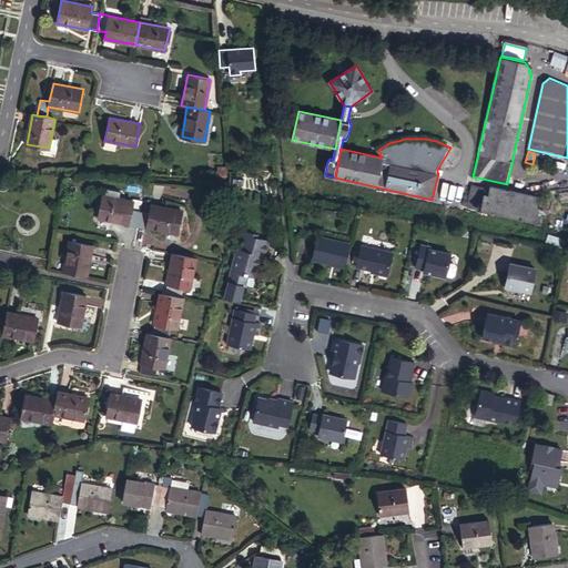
[(219,176),(229,176),(227,168),(219,168),(219,176)]
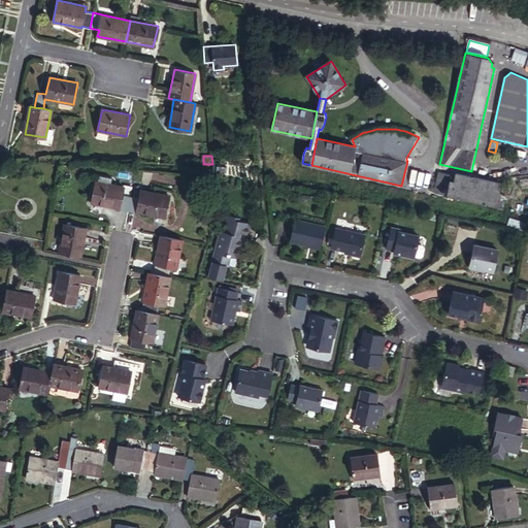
[(438,171),(433,192),(459,198),(495,205),(500,183),(452,171),(451,174),(438,171)]
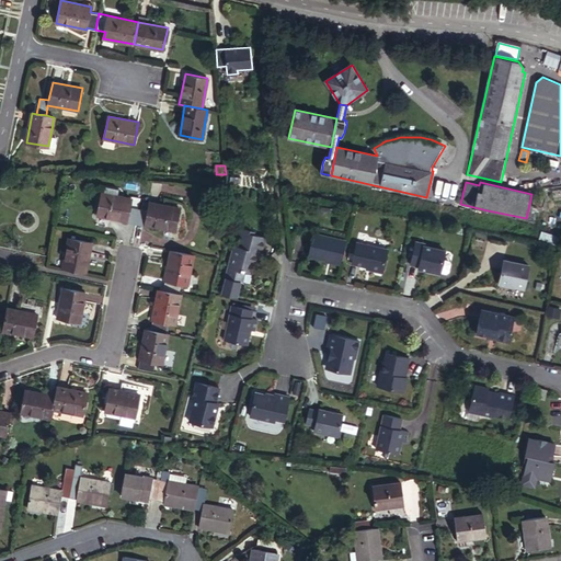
[(105,185),(104,192),(117,195),(118,189),(105,185)]
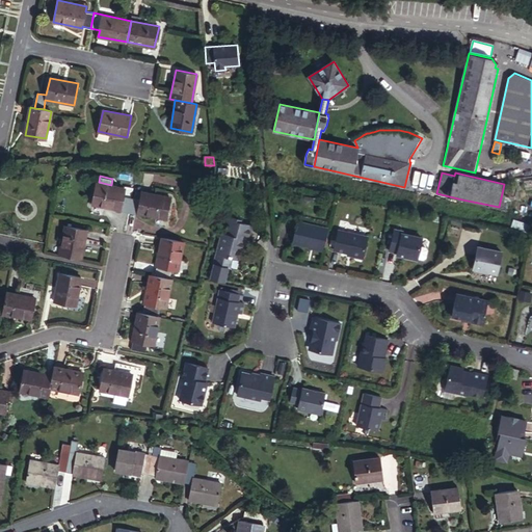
[(121,211),(128,212),(131,196),(123,195),(125,187),(111,185),(99,182),(97,182),(91,204),(121,209),(121,211)]
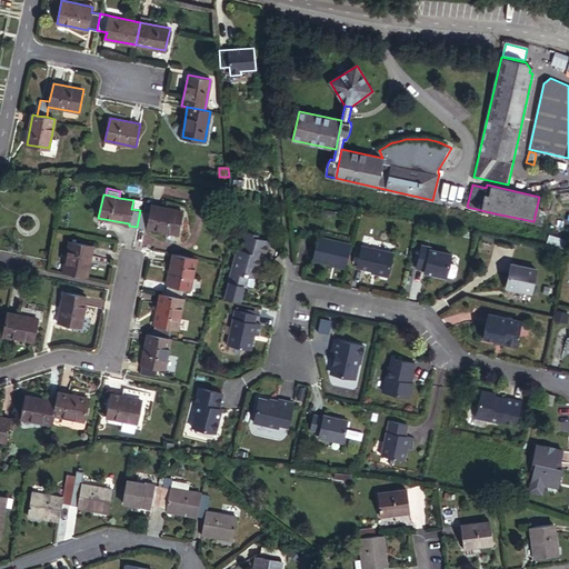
[(538,222),(537,226),(545,228),(550,201),(542,199),(538,222)]
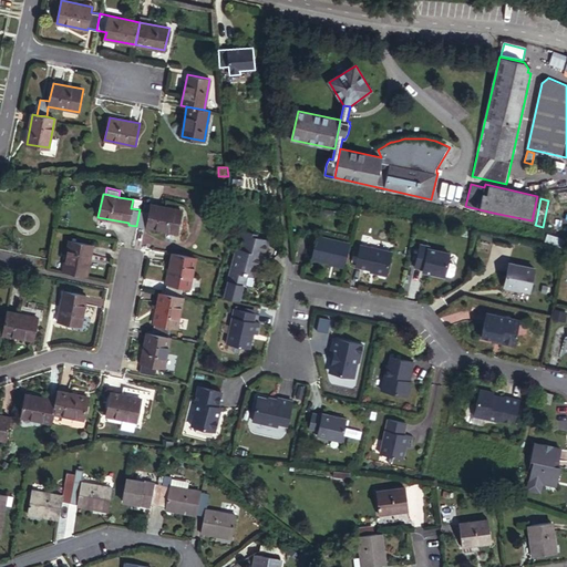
[(140,209),(136,226),(145,228),(146,226),(177,233),(182,209),(151,204),(150,212),(140,209)]
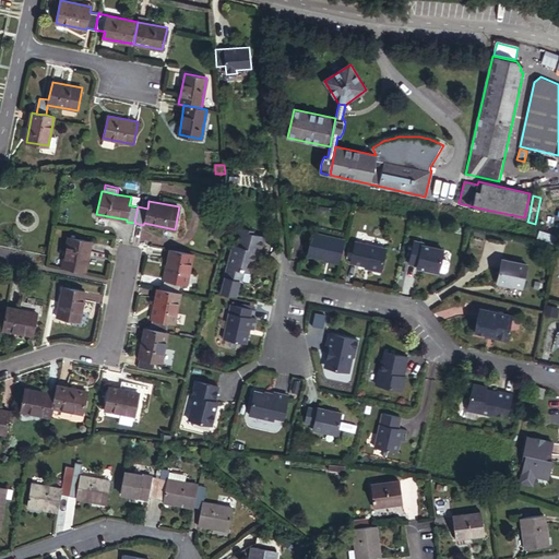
[(524,217),(486,210),(485,214),(527,224),(527,222),(528,218),(524,217)]
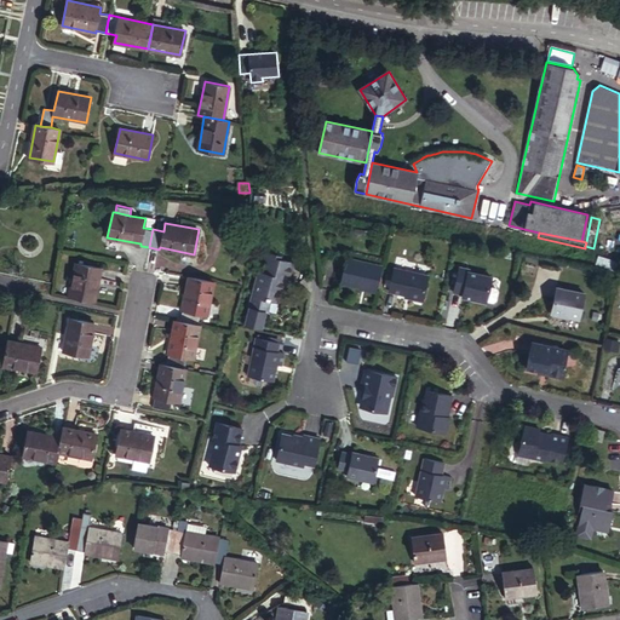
[(258,271),(250,308),(267,311),(269,300),(279,303),(282,287),(280,287),(282,277),(288,279),(292,262),(264,254),(259,271),(258,271)]
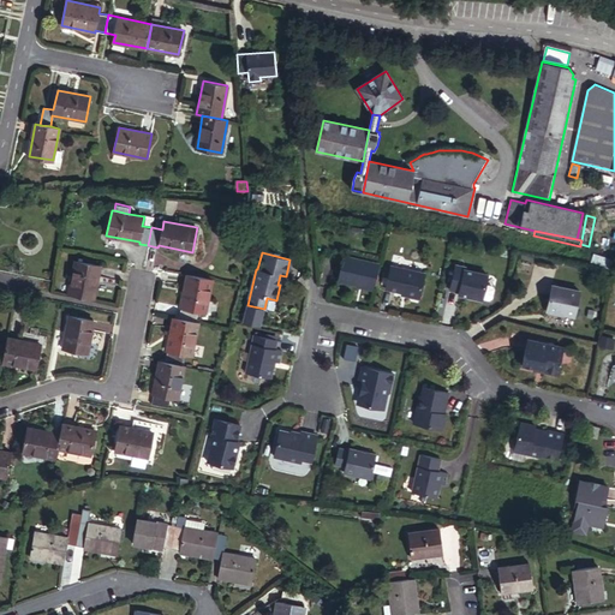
[(610,269),(614,262),(591,254),(589,261),(610,269)]
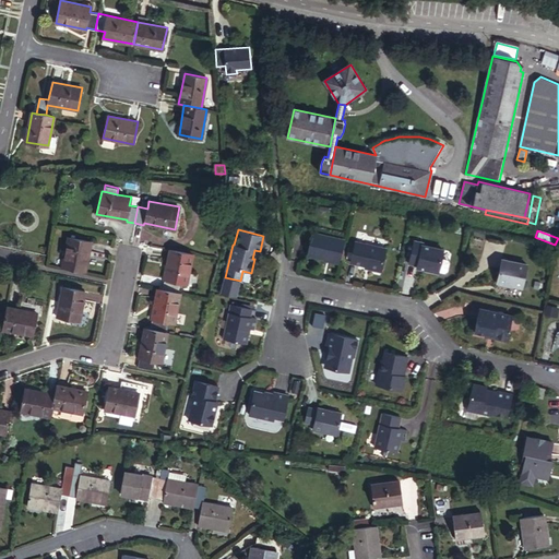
[(307,254),(339,261),(344,238),(312,232),(307,254)]
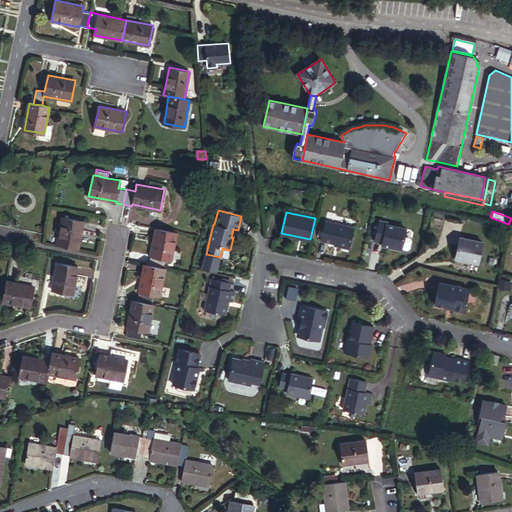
[(78,248),(83,221),(63,217),(57,244),(78,248)]
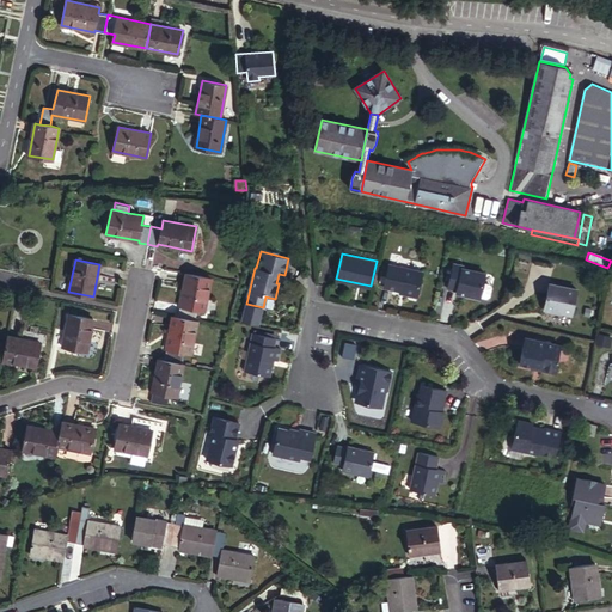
[(453,262),(447,286),(458,288),(457,292),(479,297),(485,271),(463,267),(463,264),(453,262)]
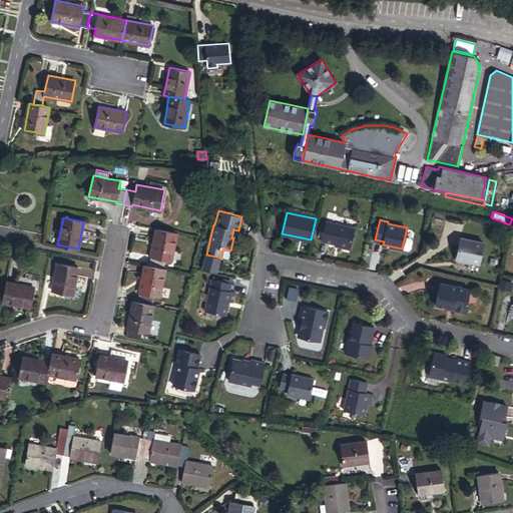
[(326,220),(322,239),(339,243),(338,245),(349,248),(354,226),(326,220)]
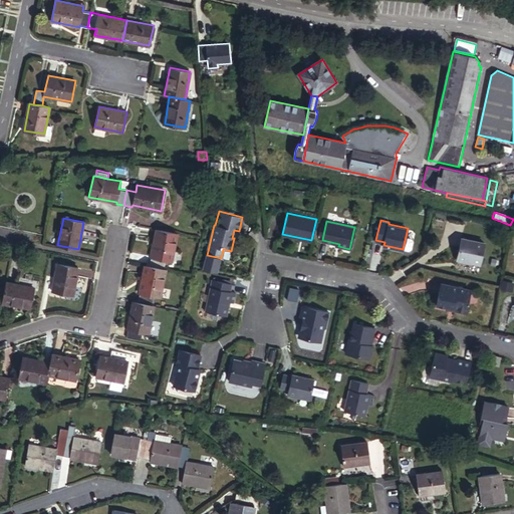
[(178,233),(157,229),(152,256),(168,260),(172,261),(178,233)]
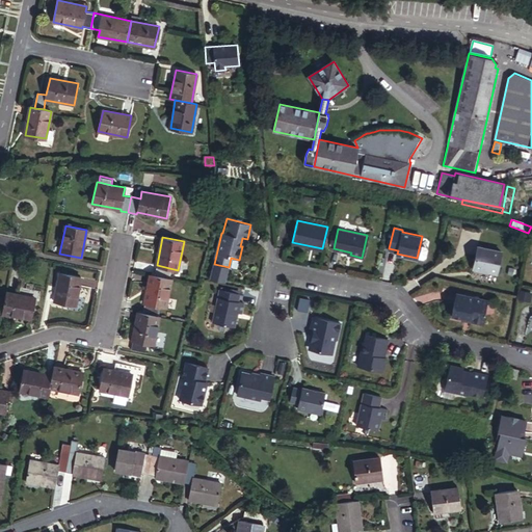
[(478,246),(473,267),(497,272),(502,250),(478,246)]
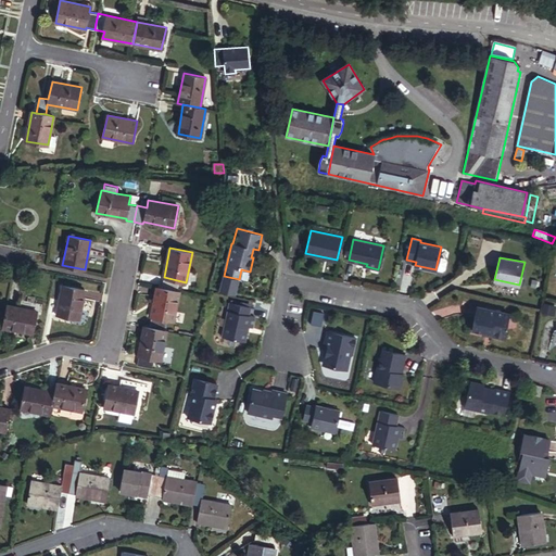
[(181,281),(164,277),(161,288),(179,292),(181,281)]
